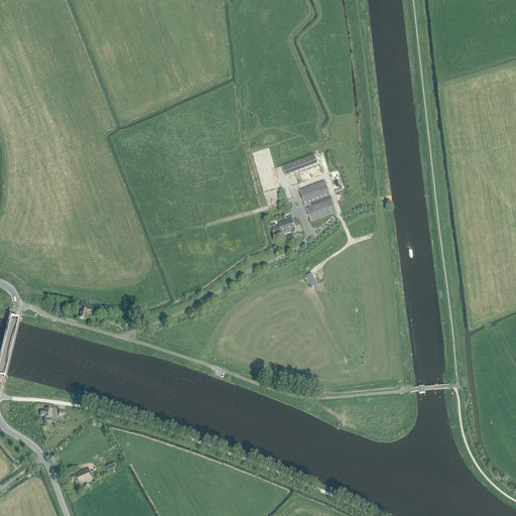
[(314,154),(281,166),(284,176),(317,164),(314,154)]
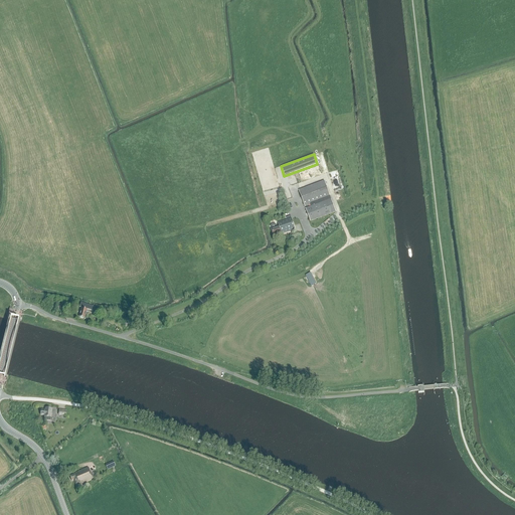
[(324,180),(298,190),(305,206),(310,204),(311,206),(305,208),(310,221),(336,211),(324,180)]
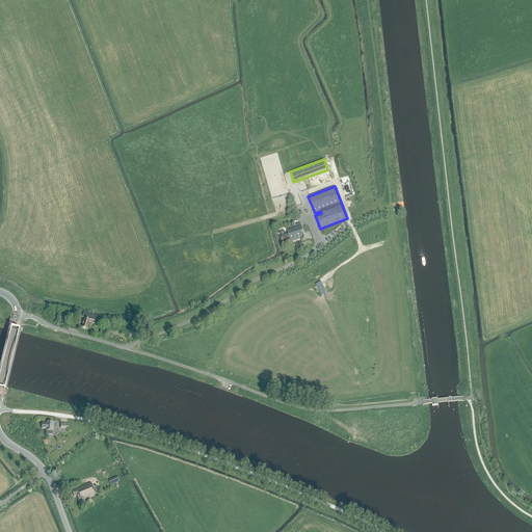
[(287,230),(288,234),(286,235),(285,232),(284,231),(280,233),(280,234),(281,237),(280,237),(282,243),(290,241),(291,242),(306,237),(301,225),(287,230)]
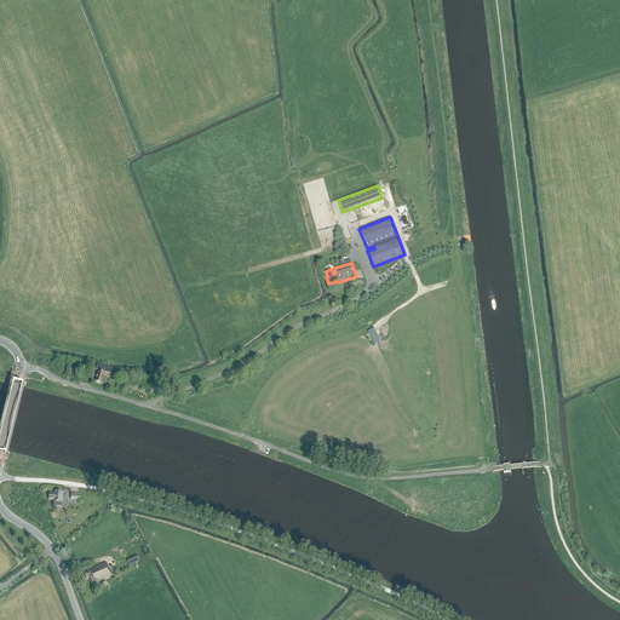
[(98,372),(97,372),(96,377),(96,378),(95,382),(96,382),(96,383),(99,384),(101,383),(101,384),(102,379),(103,379),(104,374),(105,374),(105,373),(104,373),(104,372),(112,374),(113,368),(97,365),(96,369),(98,371),(98,372)]
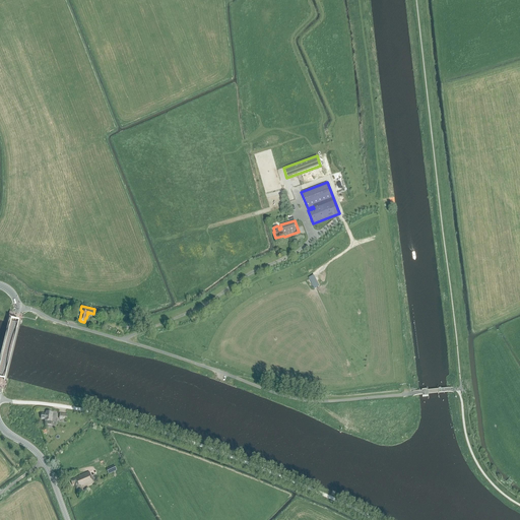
[(45,419),(45,420),(44,425),(51,425),(52,412),(46,412),(45,414),(41,413),(41,419),(45,419)]
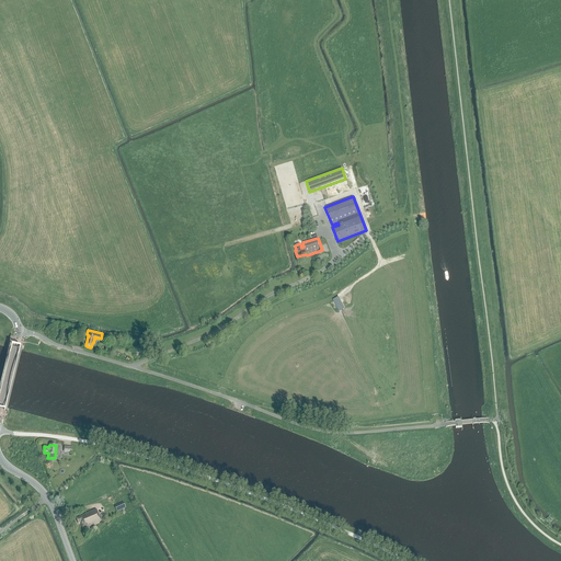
[(88,526),(100,522),(95,510),(81,515),(81,516),(76,518),(77,524),(80,523),(82,528),(88,526)]
